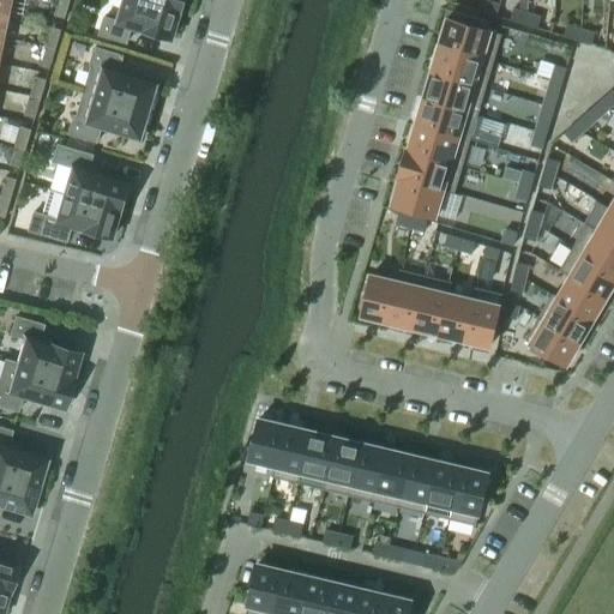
[(0,0),(0,10),(7,12),(10,0),(0,0)]
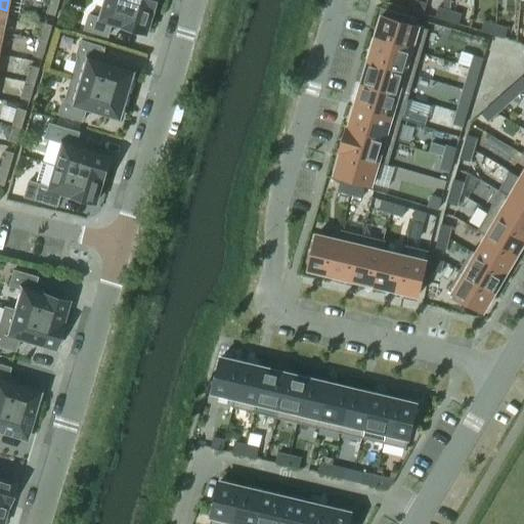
[(55,16),(59,0),(49,0),(46,13),(55,16)]
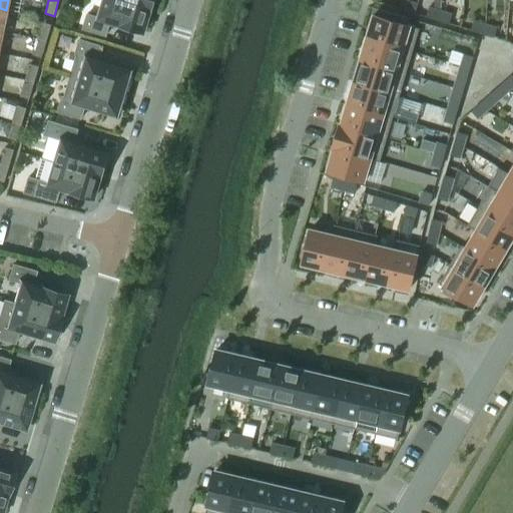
[(142,33),(149,10),(116,0),(102,0),(98,18),(87,14),(82,29),(105,36),(109,23),(142,33)]
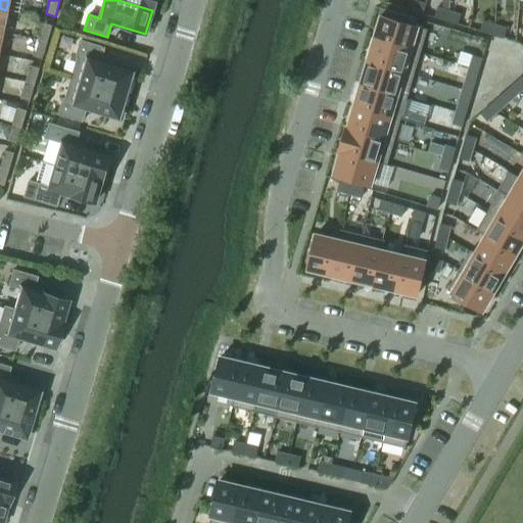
[(119,0),(152,10),(155,0),(119,0)]
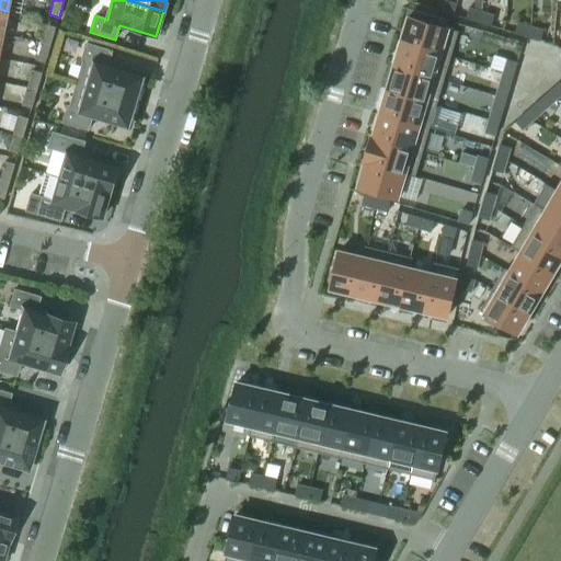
[(444,1),(442,11),(454,15),(457,4),(444,1)]
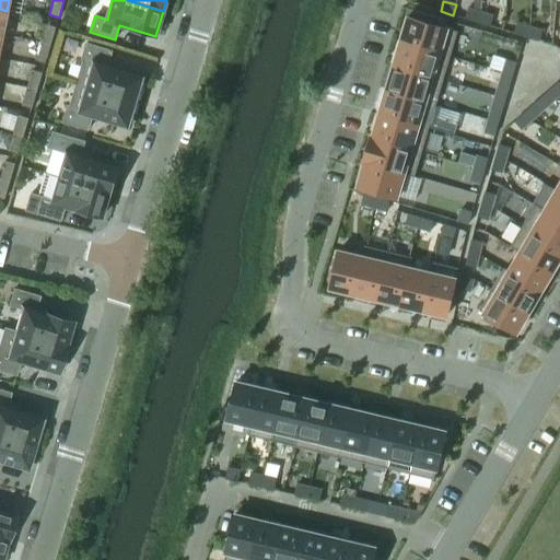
[(481,12),(468,9),(465,19),(478,23),(481,12)]
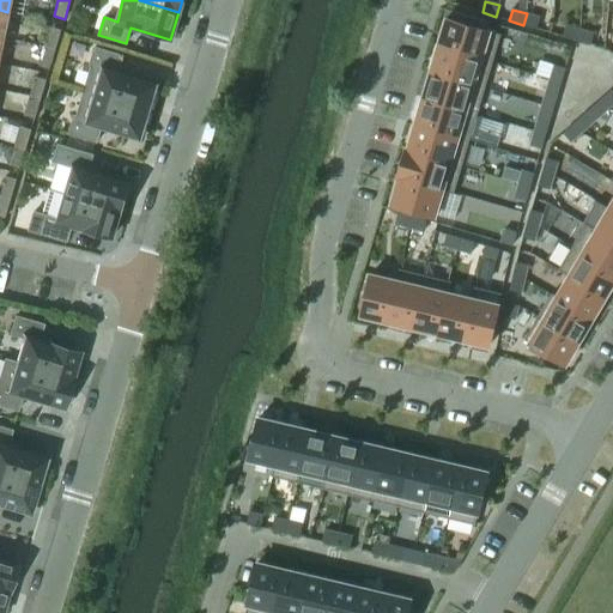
[(540,18),(527,13),(523,25),(536,29),(540,18)]
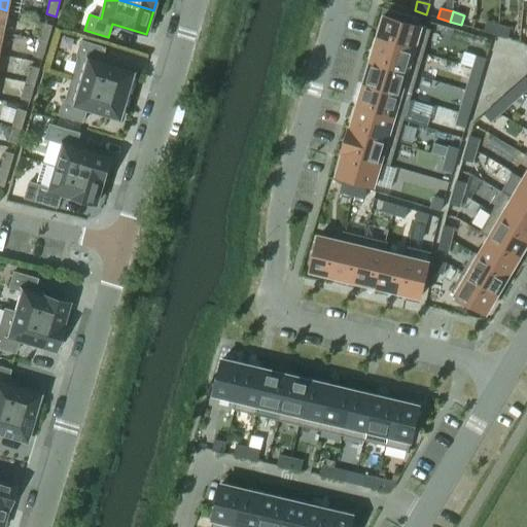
[(424,54),(430,30),(384,15),(377,39),(424,54)]
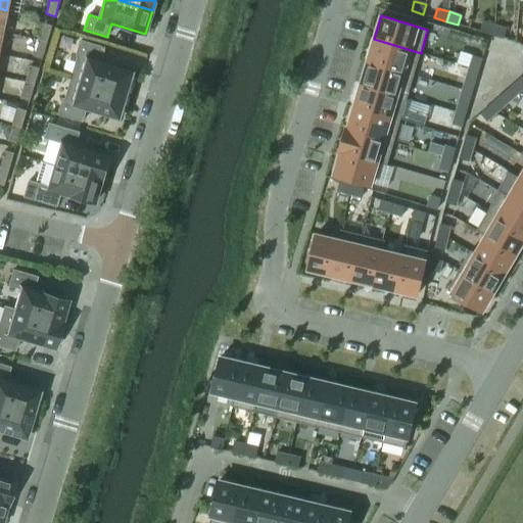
[(495,26),(483,21),(480,32),(492,35),(495,26)]
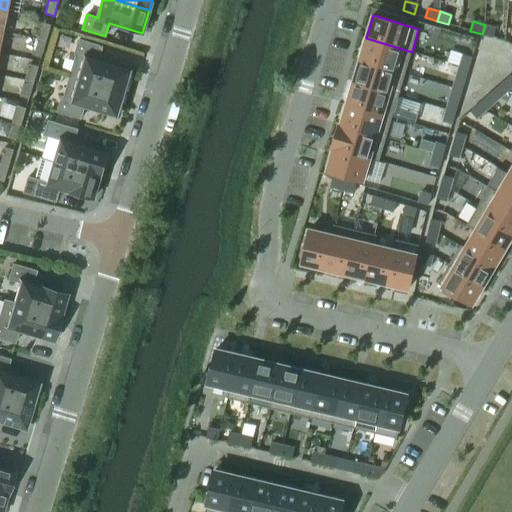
[(46,41),(51,25),(42,23),(37,39),(46,41)]
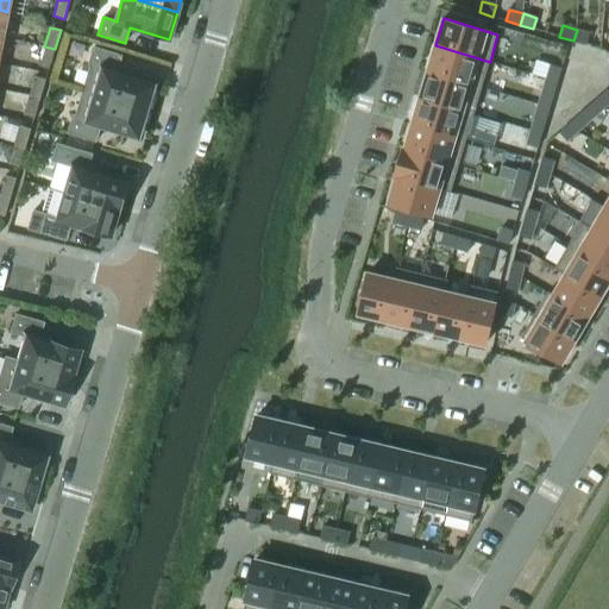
[(573,41),(586,45),(590,33),(577,30),(573,41)]
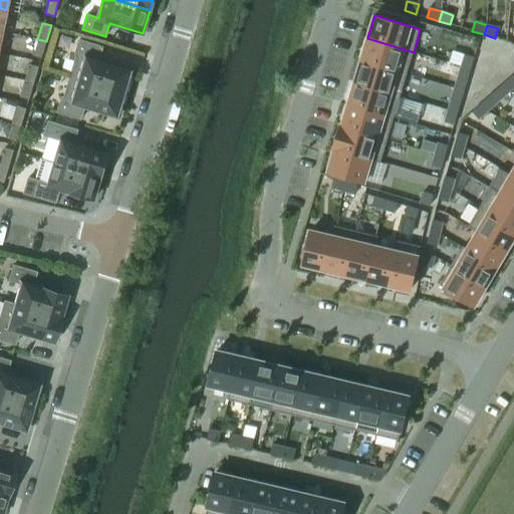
[(407,74),(414,52),(367,38),(360,60),(407,74)]
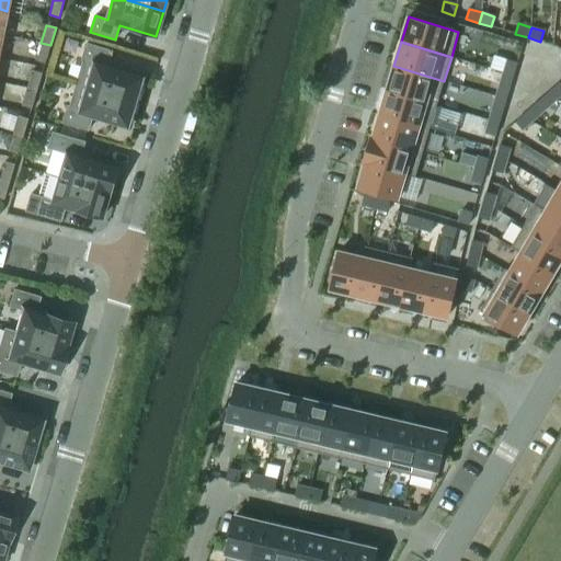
[(45,63),(50,45),(41,43),(36,60),(45,63)]
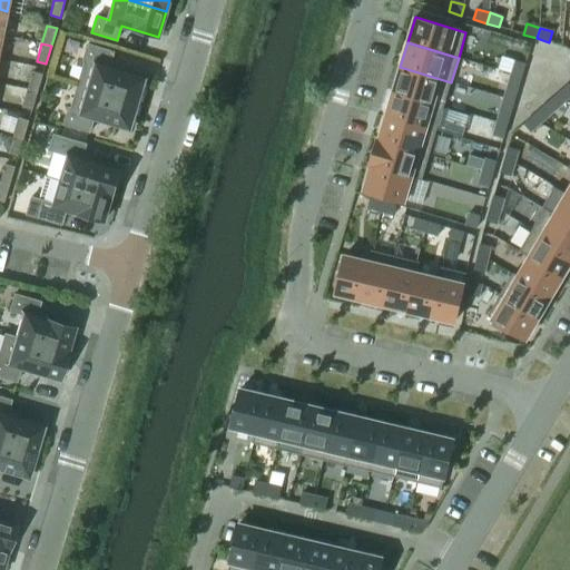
[(139,102),(146,77),(109,66),(114,52),(88,45),(84,60),(86,61),(78,85),(139,102)]
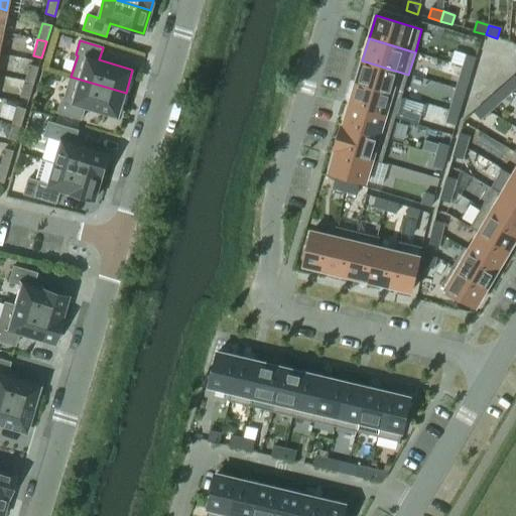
[(473,70),(476,57),(466,54),(463,67),(473,70)]
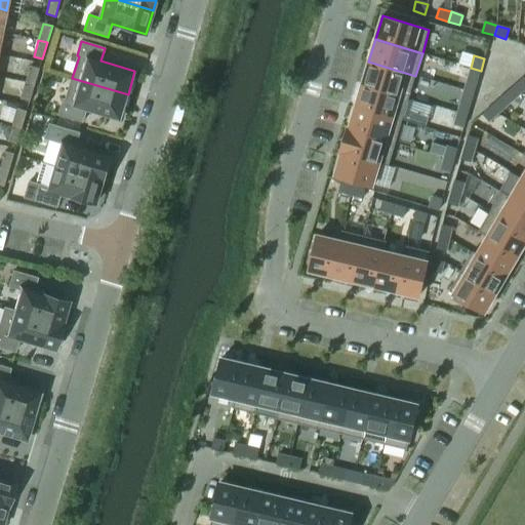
[(408,97),(415,76),(368,62),(362,84),(408,97)]
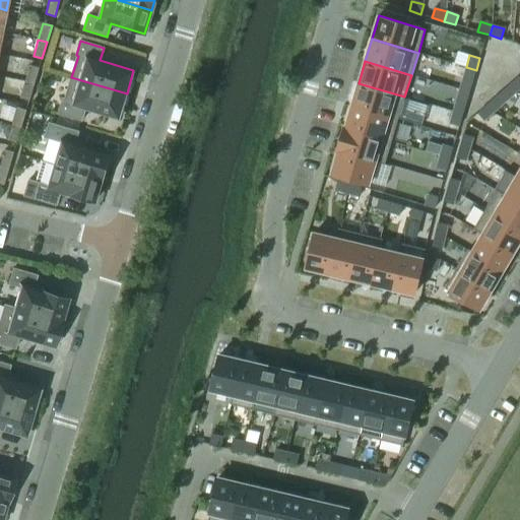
[(35,84),(39,68),(30,65),(25,81),(35,84)]
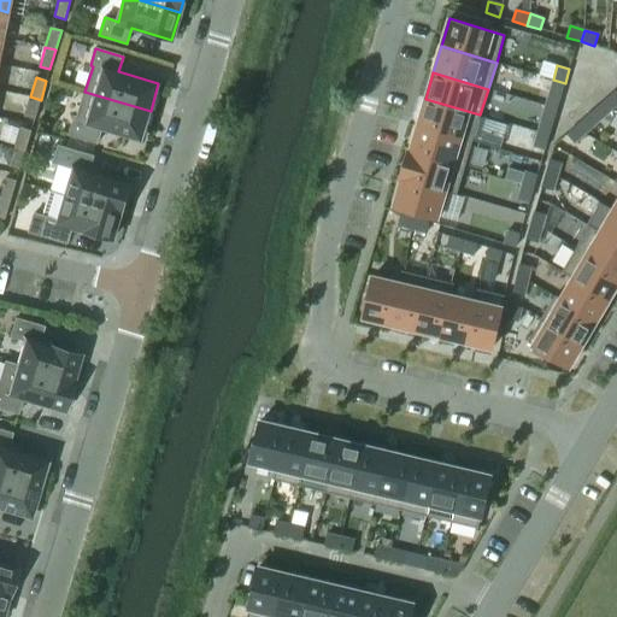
[(560,97),(565,83),(553,80),(550,93),(560,97)]
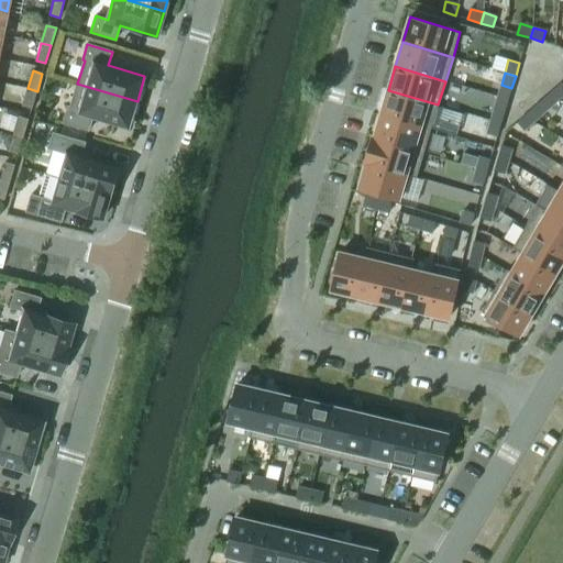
[(562,96),(562,84),(562,83),(552,91),(559,100),(562,96)]
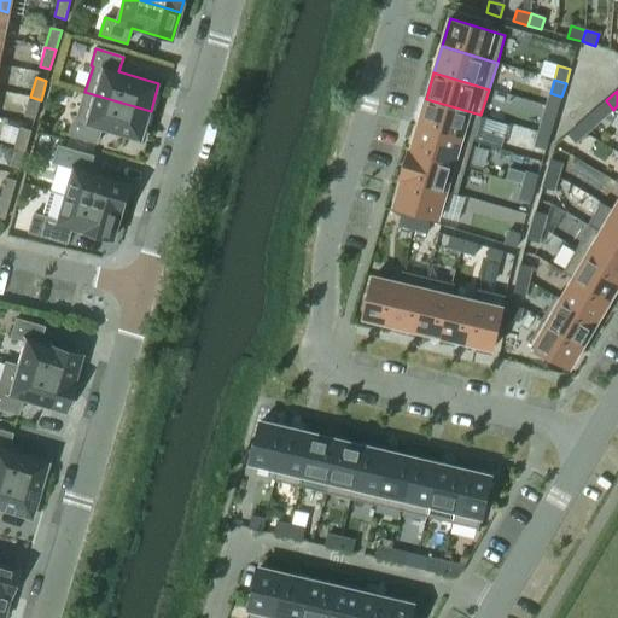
[(143,140),(151,111),(85,92),(77,118),(75,117),(70,135),(98,144),(103,128),(143,140)]
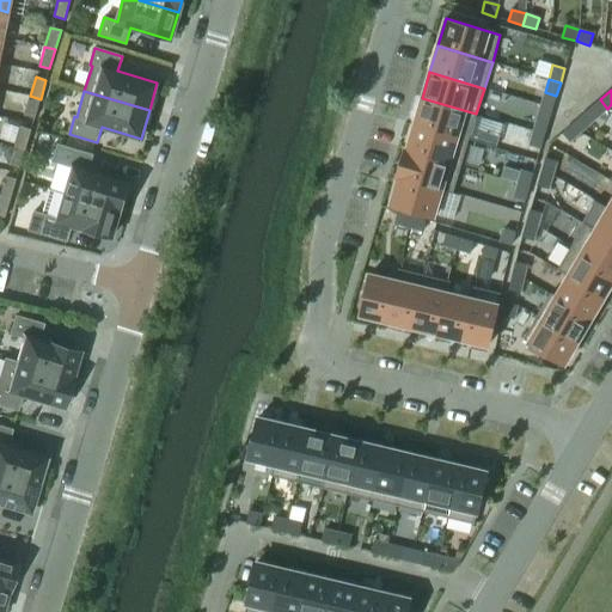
[(35,118),(41,99),(30,96),(24,115),(35,118)]
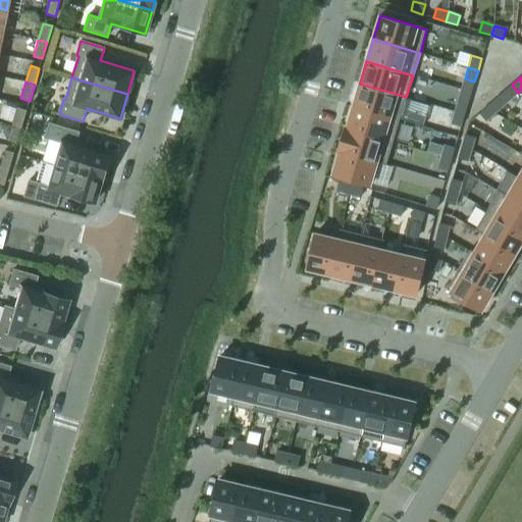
[(400,119),(406,97),(360,84),(353,106),(400,119)]
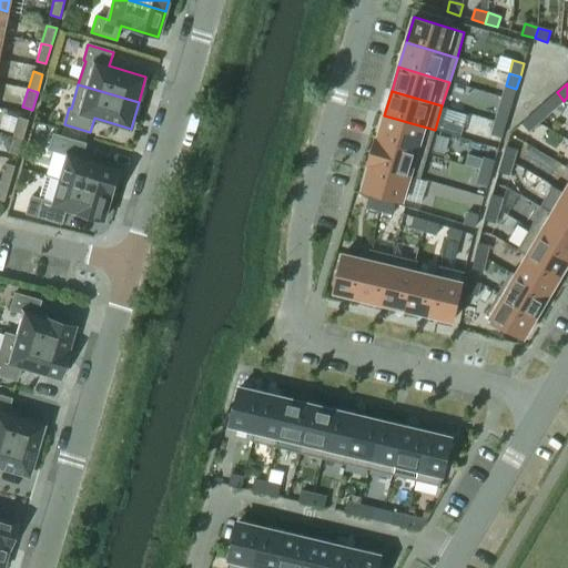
[(554,110),(564,101),(557,92),(547,101),(554,110)]
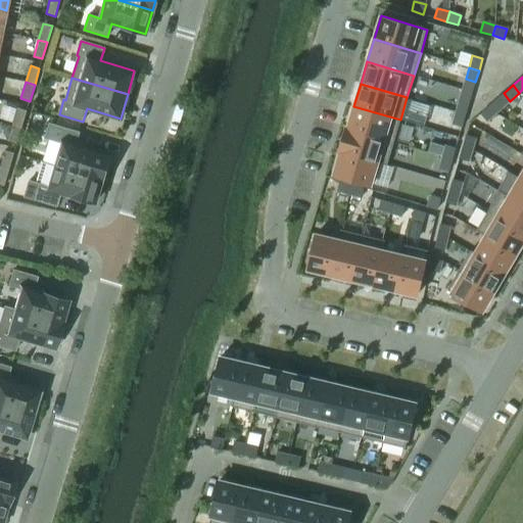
[(465,114),(469,103),(459,100),(456,112),(465,114)]
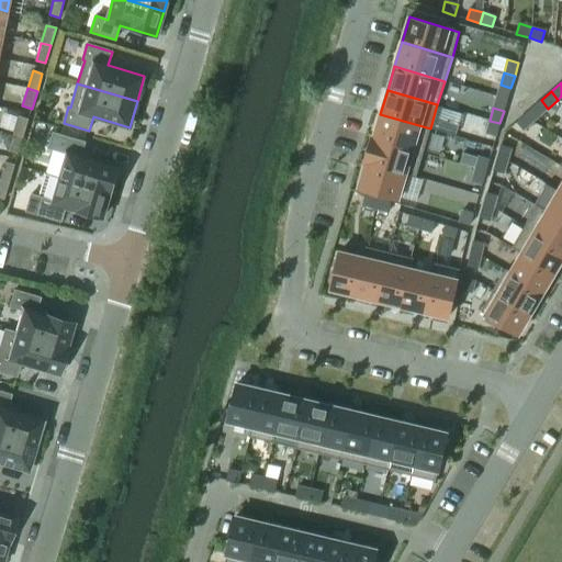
[(534,122),(526,113),(516,122),(524,131),(534,122)]
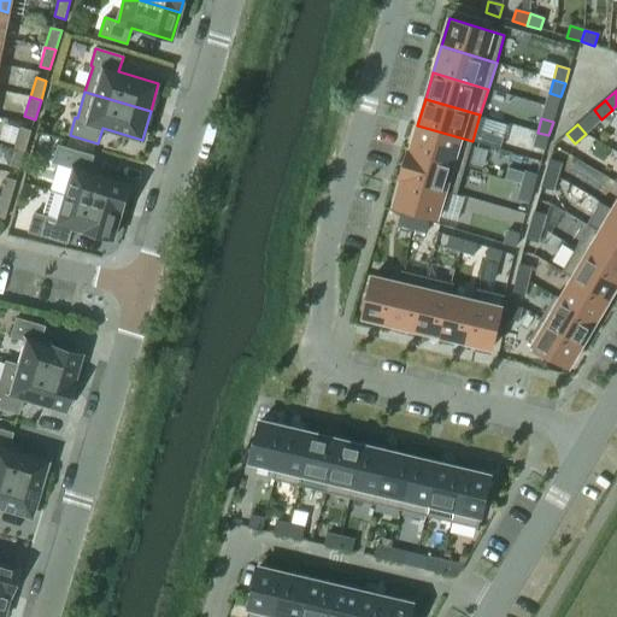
[(464,168),(472,141),(417,125),(410,151),(410,152),(464,168)]
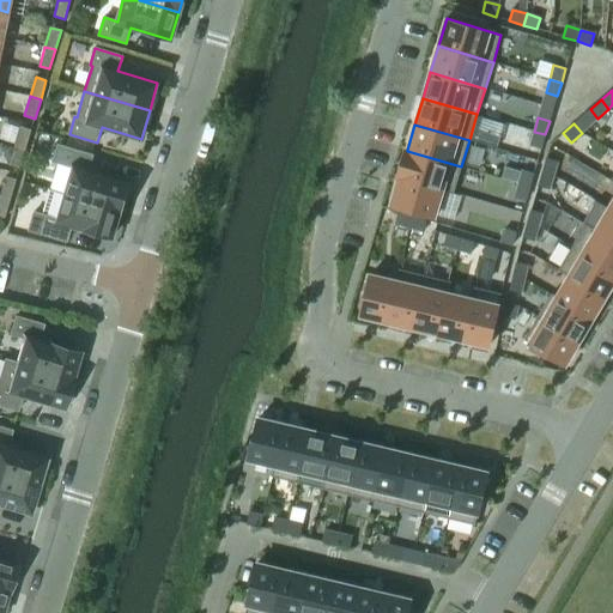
[(25,149),(31,129),(20,127),(14,146),(25,149)]
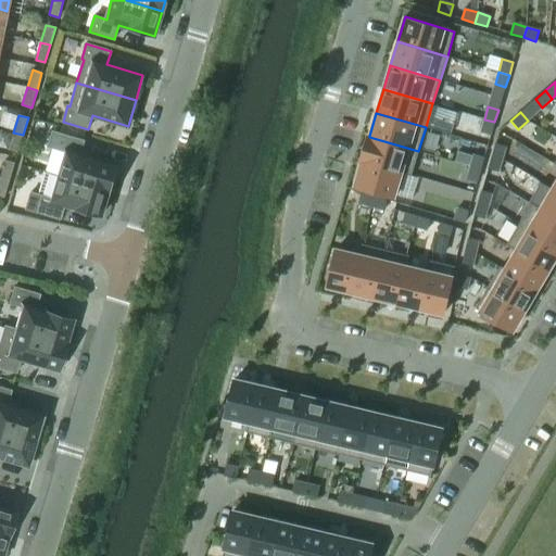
[(491,135),(494,122),(484,119),(480,131),(491,135)]
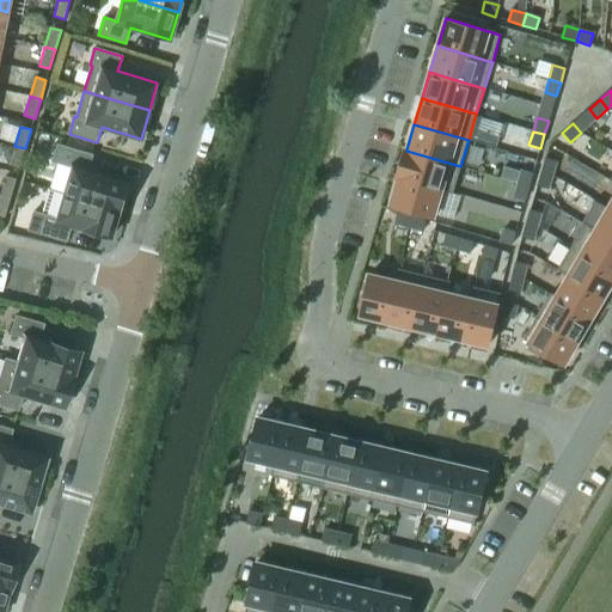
[(123,195),(128,182),(89,170),(92,154),(59,145),(53,161),(73,169),(66,194),(124,212),(129,197),(123,195)]
